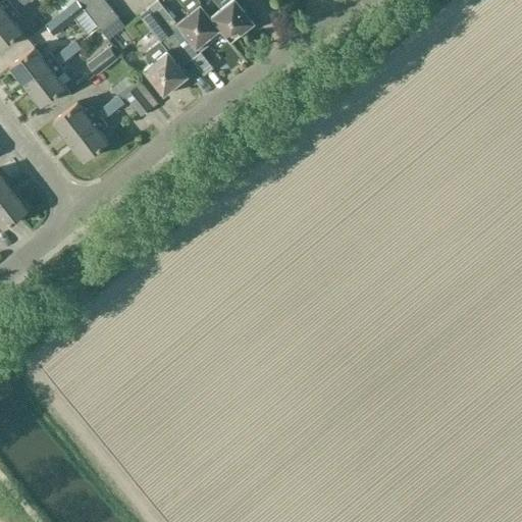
[(0,0),(0,15),(14,4),(11,0),(3,0),(1,1),(0,0)]
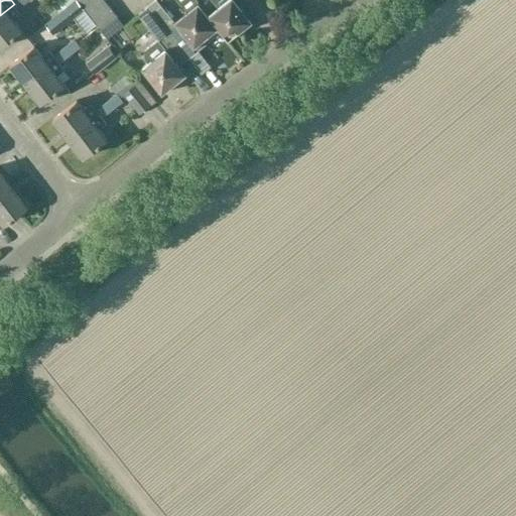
[(17,9),(28,1),(27,0),(11,0),(14,4),(0,15),(0,47),(22,29),(13,18),(20,13),(17,9)]
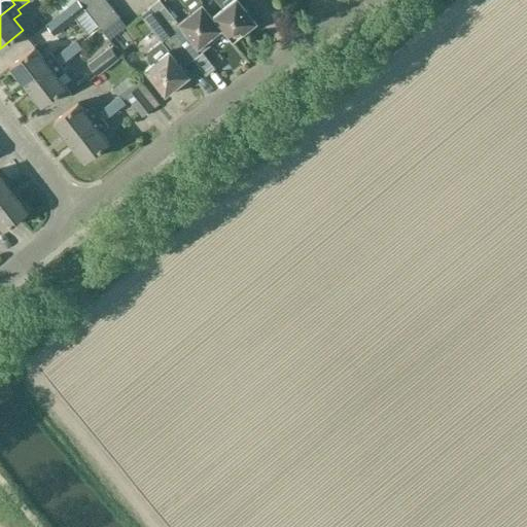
[(88,13),(104,0),(85,0),(80,4),(88,13)]
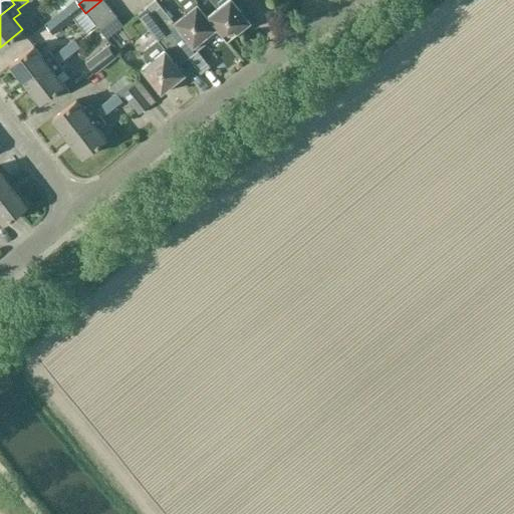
[(92,22),(109,8),(102,0),(101,0),(85,13),(92,22)]
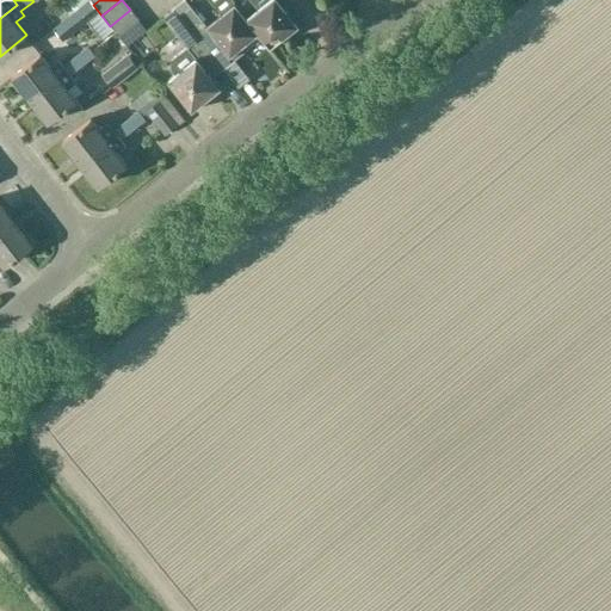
[(192,6),(180,14),(190,28),(189,29),(196,38),(222,72),(224,69),(246,51),(242,47),(257,35),(258,34),(247,19),(234,4),(230,0),(209,0),(221,14),(208,25),(192,6)]
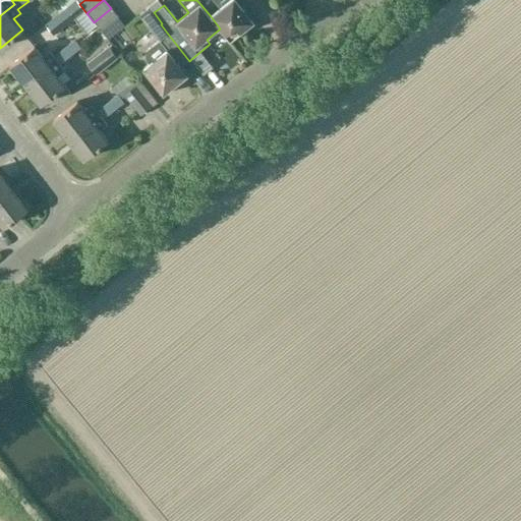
[(220,29),(219,30),(229,43),(254,23),(241,7),(249,0),(213,0),(220,8),(211,16),(220,29)]
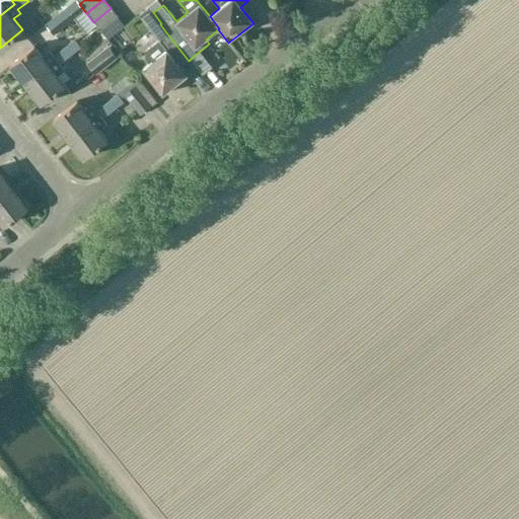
[(75,19),(66,8),(45,24),(54,35),(75,19)]
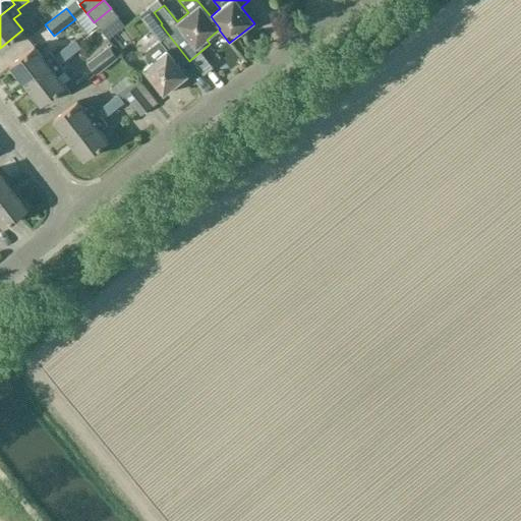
[(100,31),(118,17),(111,8),(94,22),(100,31)]
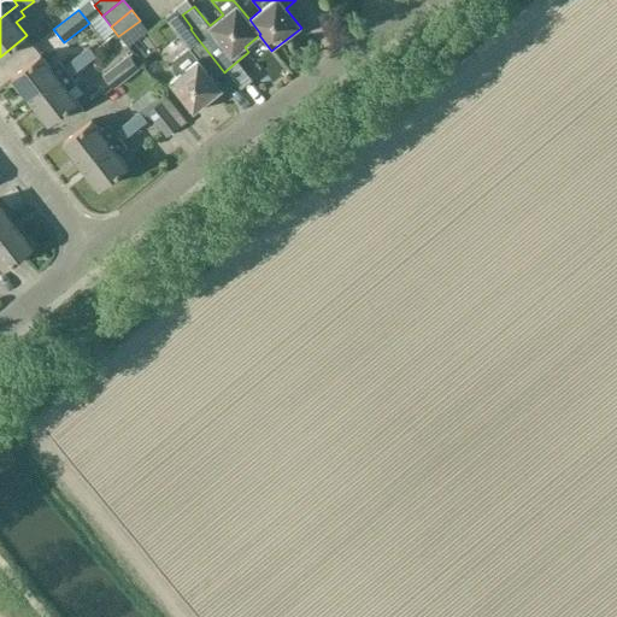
[(128,48),(148,31),(140,21),(118,36),(128,48)]
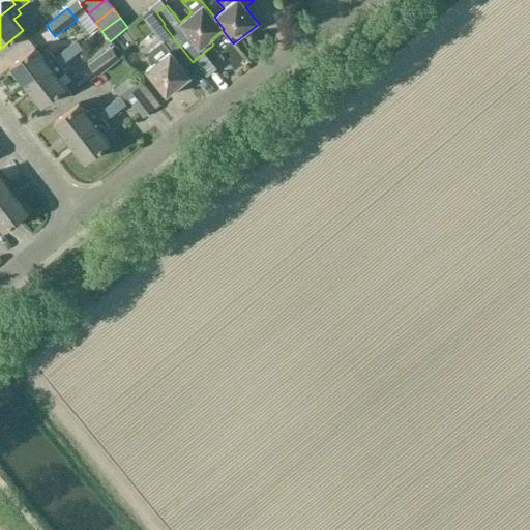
[(43,25),(31,32),(41,48),(53,40),(43,25)]
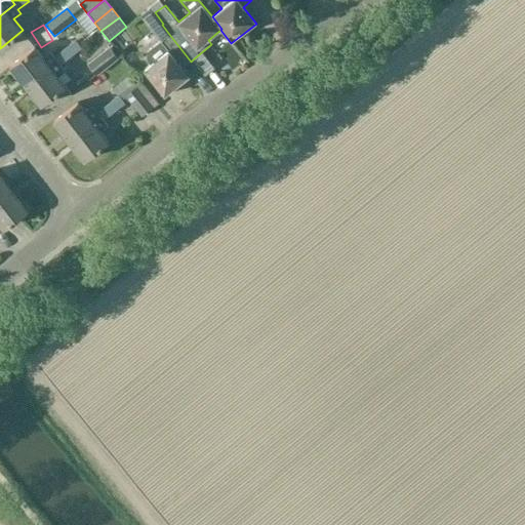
[(168,33),(160,41),(148,50),(147,57),(152,64),(145,70),(165,95),(189,77),(183,68),(191,62),(168,33)]
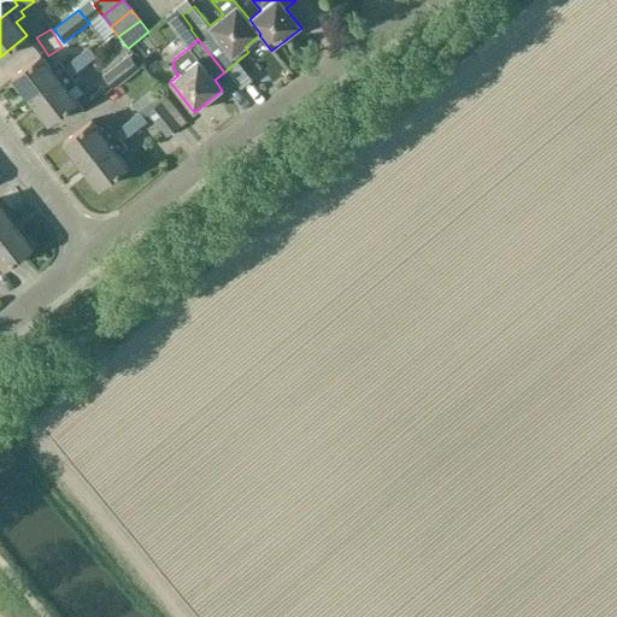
[(81,60),(84,65),(98,56),(93,51),(89,46),(76,56),(81,60)]
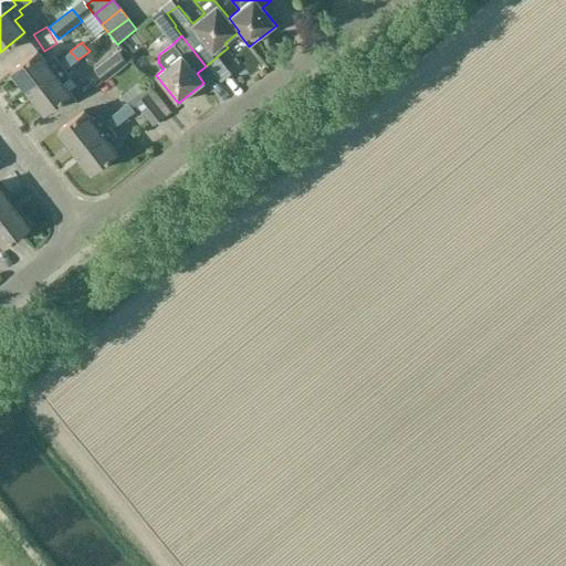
[(61,65),(58,61),(55,58),(49,63),(39,49),(11,70),(28,91),(61,65)]
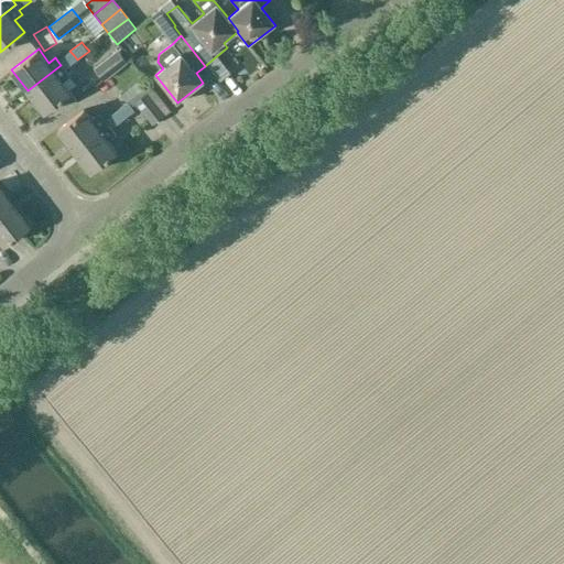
[(119,50),(96,67),(106,79),(128,62),(119,50)]
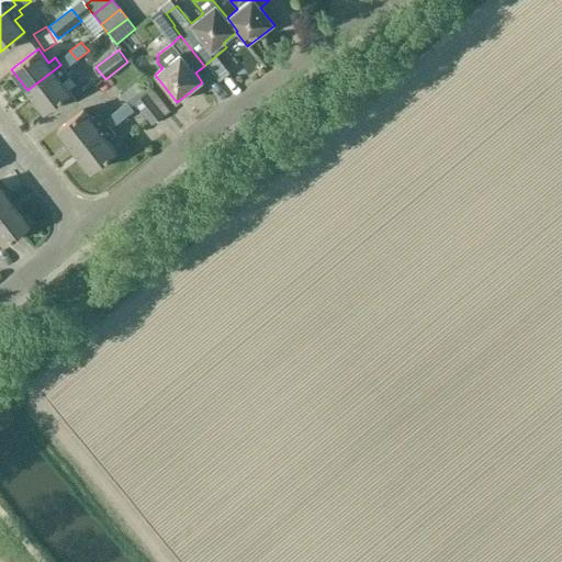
[(69,51),(57,60),(60,65),(27,90),(44,112),(70,91),(60,79),(67,74),(64,69),(77,59),(74,55),(69,51)]
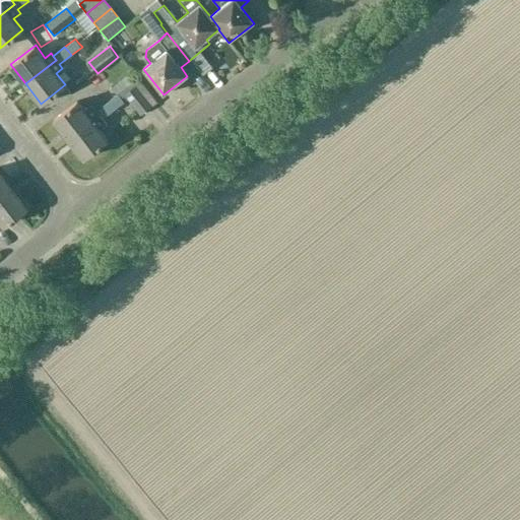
[(69,139),(139,84),(130,72),(113,86),(118,93),(96,110),(92,104),(85,110),(77,101),(54,119),(69,139)]
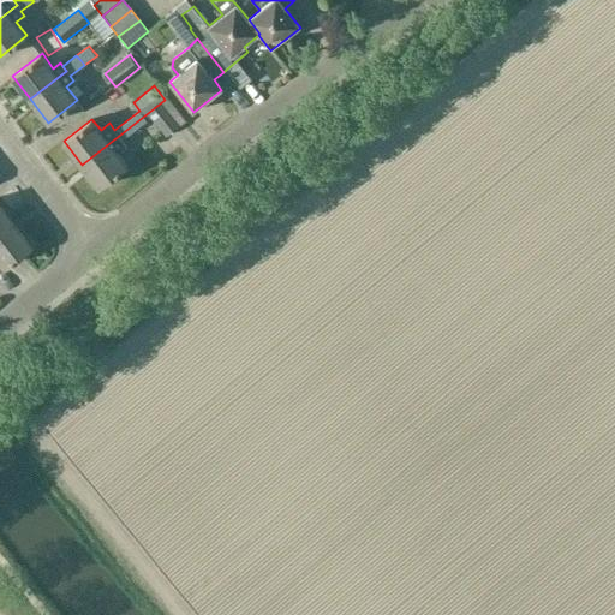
[(99,114),(118,102),(109,90),(90,102),(99,114)]
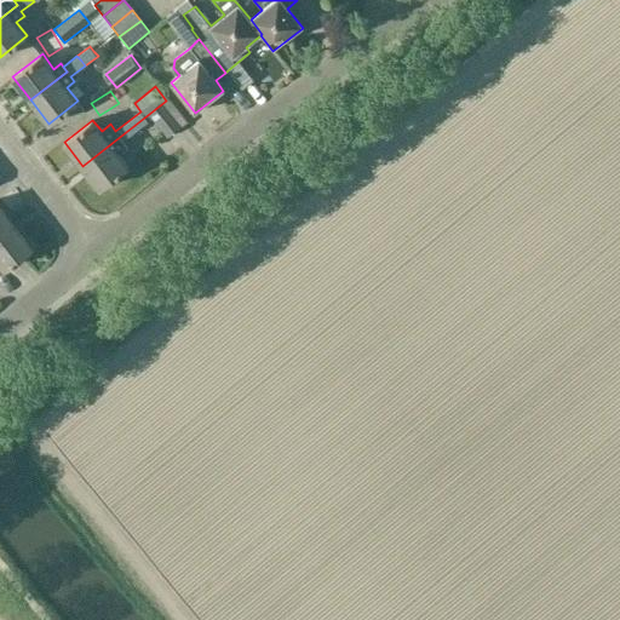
[(166,101),(82,166),(101,190),(128,166),(118,153),(126,147),(124,143),(154,119),(167,137),(187,122),(168,98),(166,101)]
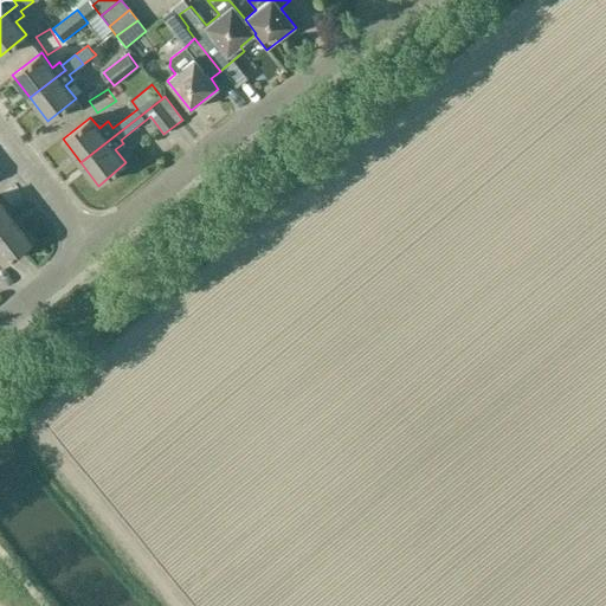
[(0,226),(11,219),(0,205),(0,226)]
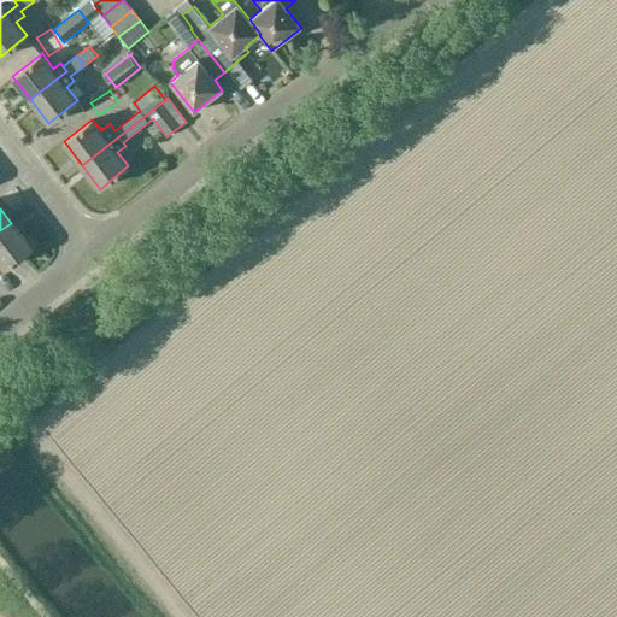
[(0,268),(29,247),(11,223),(0,230),(0,268)]
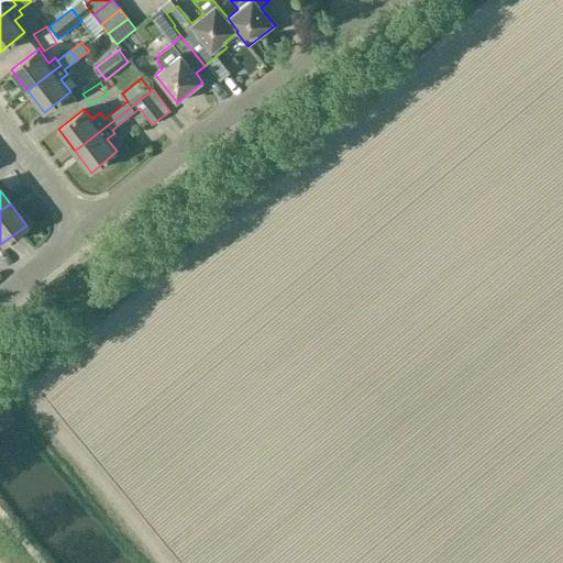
All buildings are outlined.
